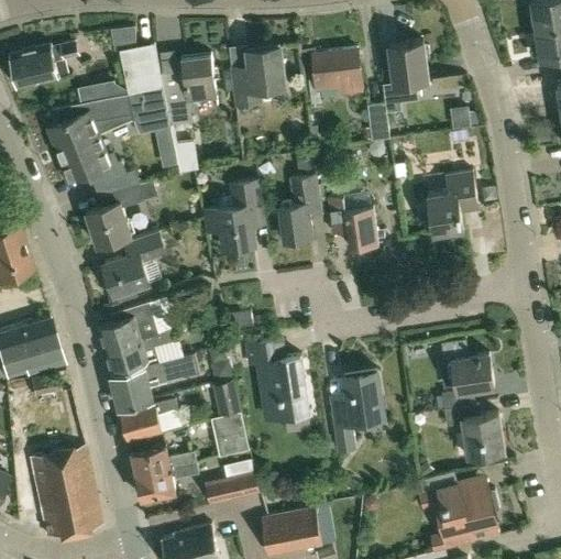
[(560,0),(541,0),(530,2),(535,31),(560,26),(560,0)]
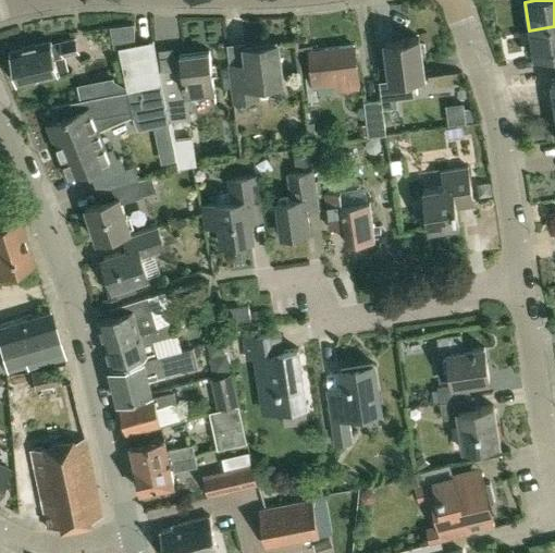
[(151,41),(135,46),(135,25),(110,28),(111,31),(113,51),(118,50),(118,51),(127,94),(161,87),(158,73),(151,41)]
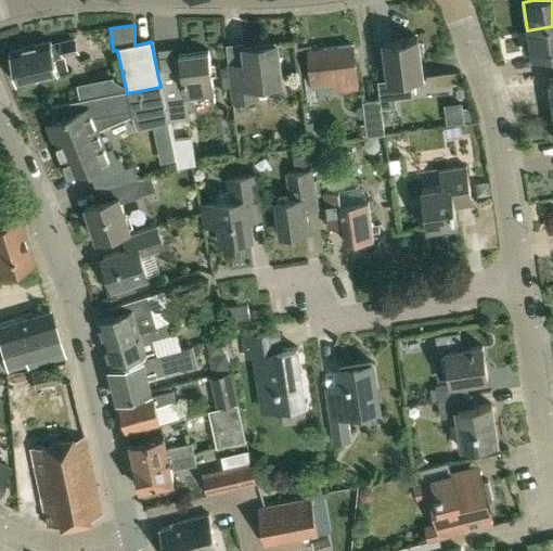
[(552,26),(527,30),(532,62),(552,59),(552,60),(552,26)]
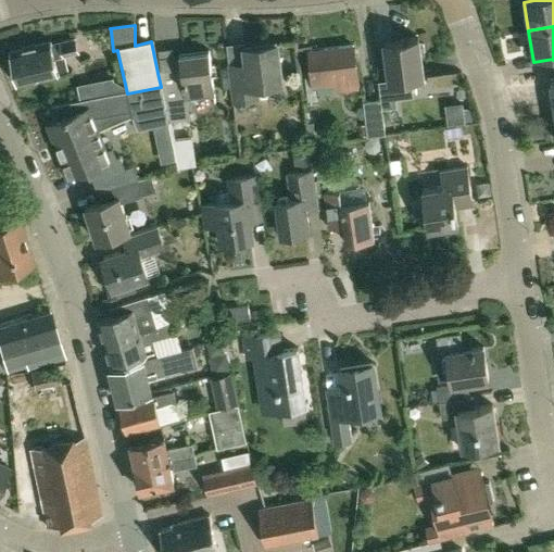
[(422,78),(419,59),(423,55),(422,47),(417,45),(417,40),(383,44),(388,83),(389,82),(391,99),(405,98),(403,80),(422,78)]
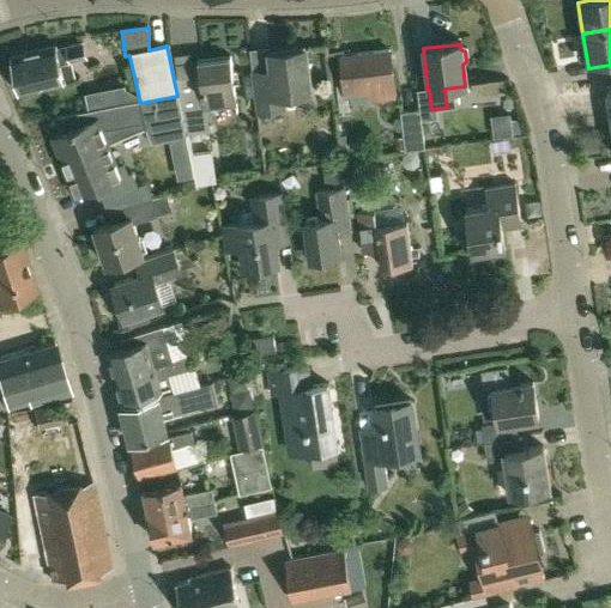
[(13,92),(18,92),(18,95),(61,84),(56,67),(84,60),(80,46),(54,53),(53,49),(10,60),(14,79),(11,81),(13,92)]
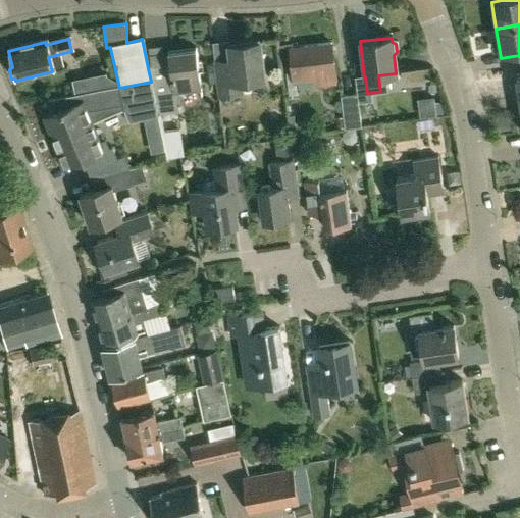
[(87,42),(89,53),(105,51),(103,40),(87,42)]
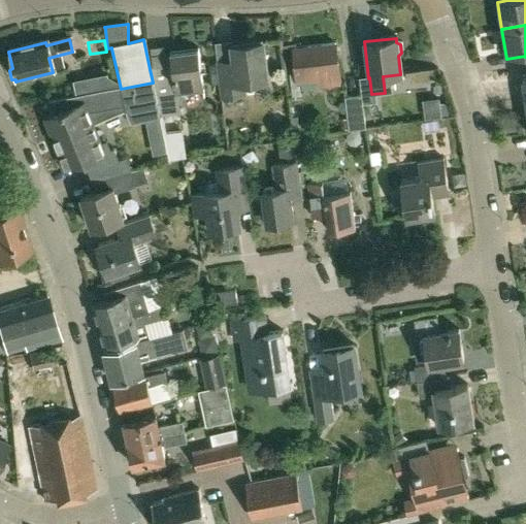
[(245,97),(244,86),(266,83),(261,44),(231,48),(233,64),(215,66),(220,100),(245,97)]
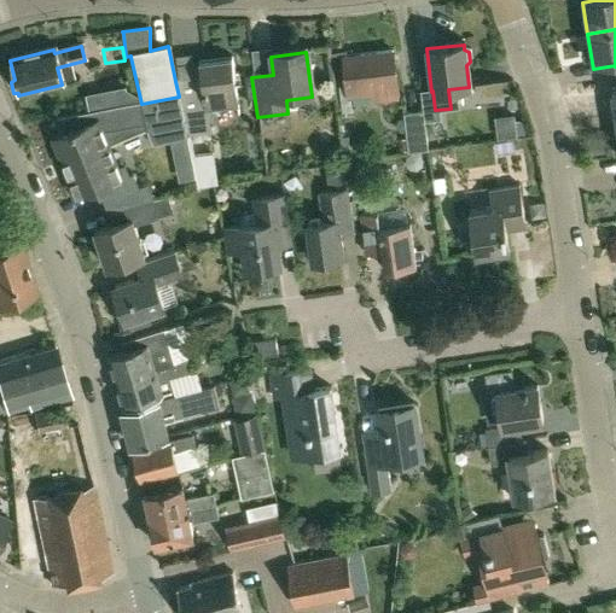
[(397,101),(391,54),(343,60),(347,97),(370,94),(371,105),(397,101)]
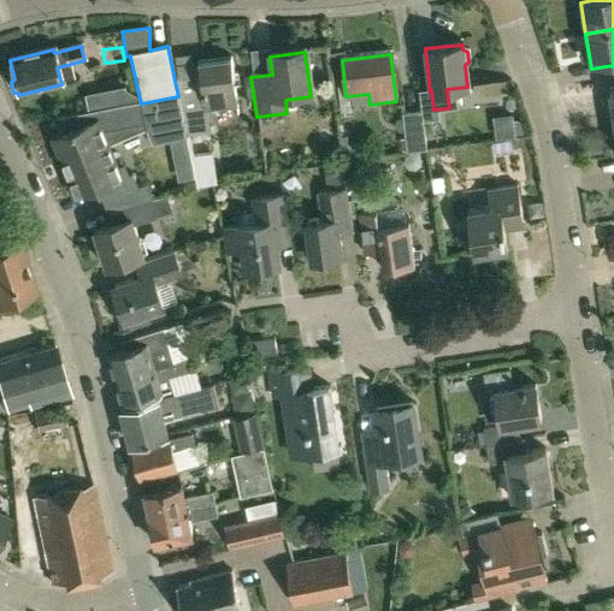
[(199,78),(175,81),(178,96),(183,120),(186,136),(187,138),(208,136),(206,112),(235,108),(229,60),(196,64),(199,78)]
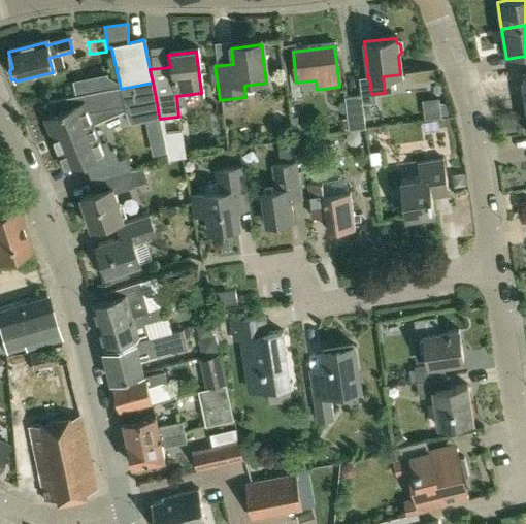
[(57,157),(62,170),(70,167),(72,171),(83,167),(90,184),(93,183),(129,172),(124,160),(117,163),(111,152),(108,153),(105,144),(99,146),(91,127),(125,112),(130,126),(160,120),(160,119),(159,117),(157,103),(153,83),(121,89),(44,103),(51,118),(44,120),(45,125),(44,128),(47,136),(52,137),(59,156),(57,157)]
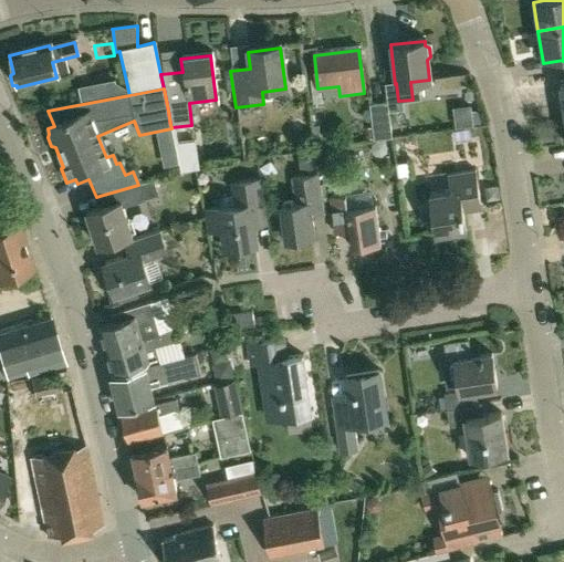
[(373,143),(390,141),(386,105),(367,107),(373,143)]
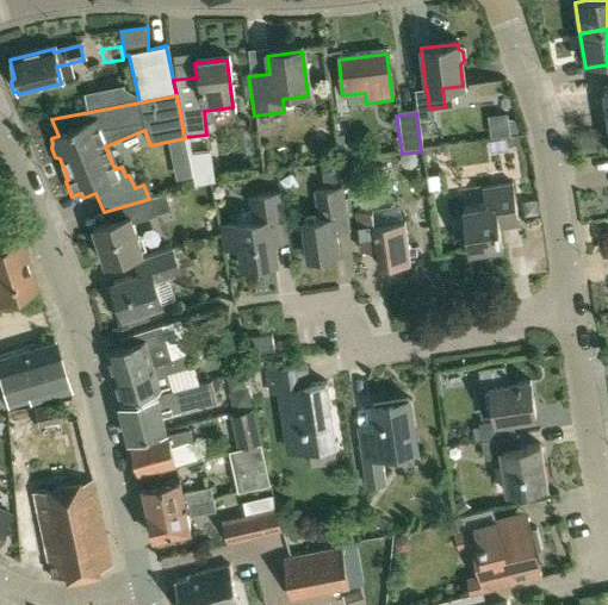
[(213,185),(209,154),(186,156),(193,188),(213,185)]
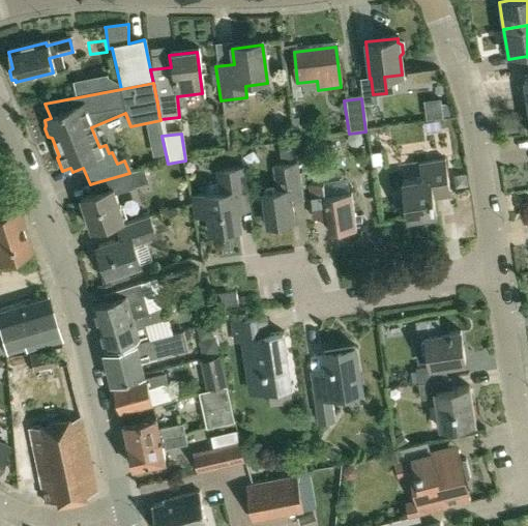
[(448,191),(444,161),(418,165),(420,179),(402,182),(408,222),(436,216),(433,193),(448,191)]
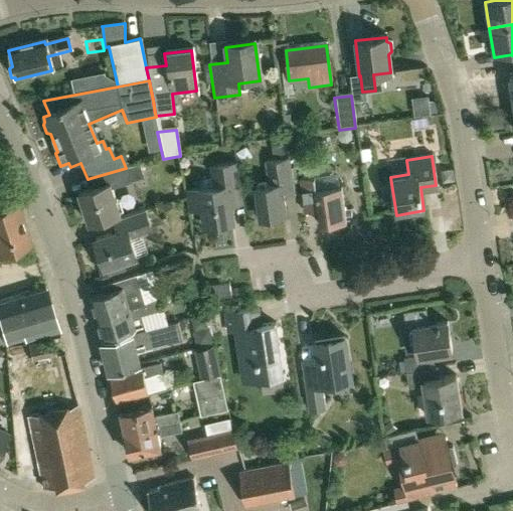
[(288,161),(263,164),(265,185),(253,186),(258,218),(285,214),(282,196),(292,195),(288,161)]
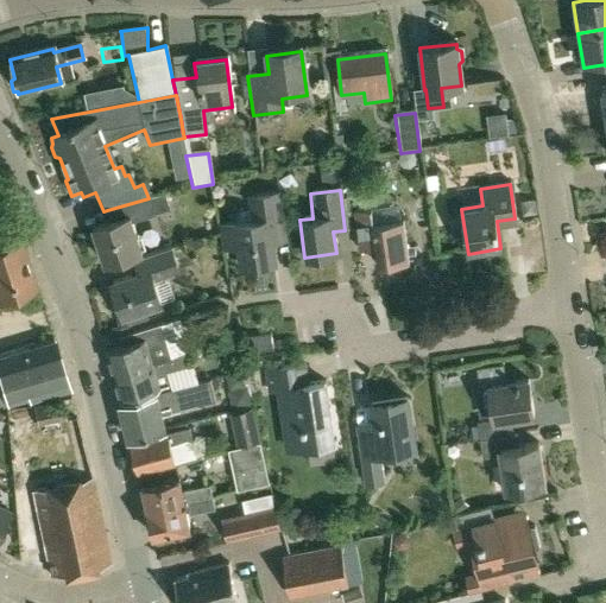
[(221,253),(238,251),(240,267),(273,262),(269,228),(283,226),(278,195),(250,198),(253,221),(234,223),(234,224),(216,227),(221,253)]
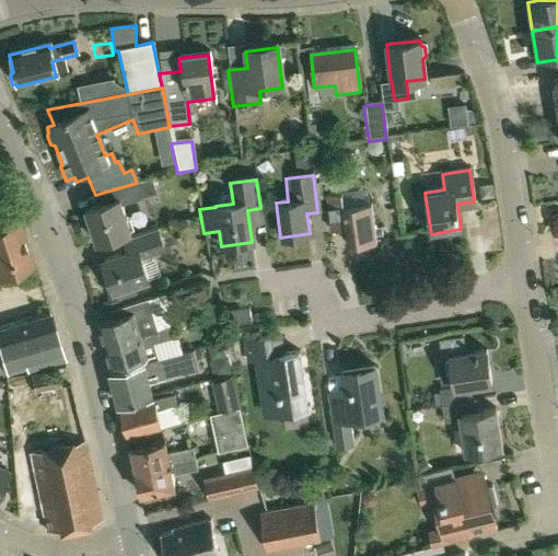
[(144,182),(137,183),(95,195),(96,197),(95,197),(99,206),(84,211),(96,244),(129,232),(120,206),(142,198),(154,195),(150,181),(144,182)]
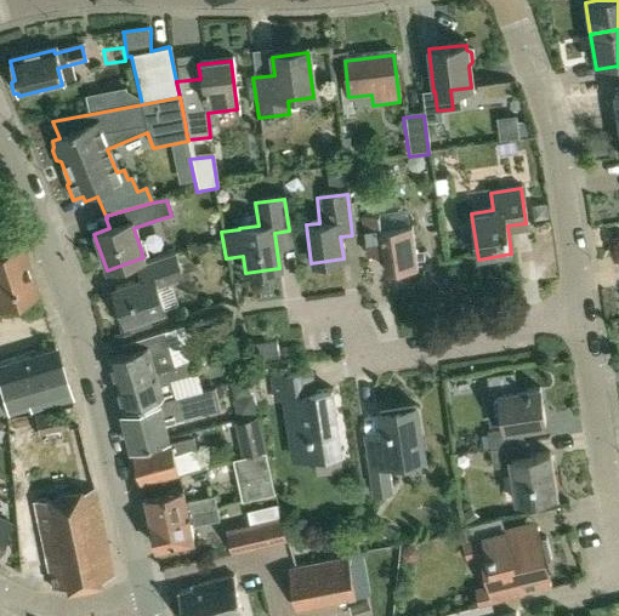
[(386,272),(416,267),(410,224),(380,228),(378,211),(361,215),(367,255),(382,252),(386,272)]
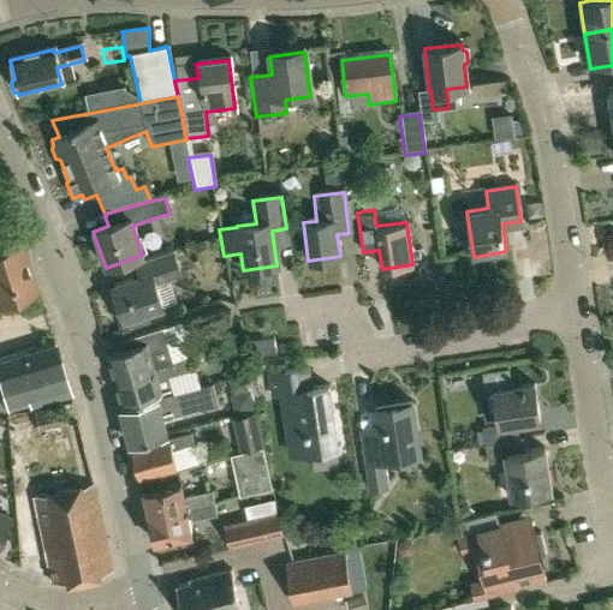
[(0,303),(34,293),(19,244),(0,249),(0,303)]
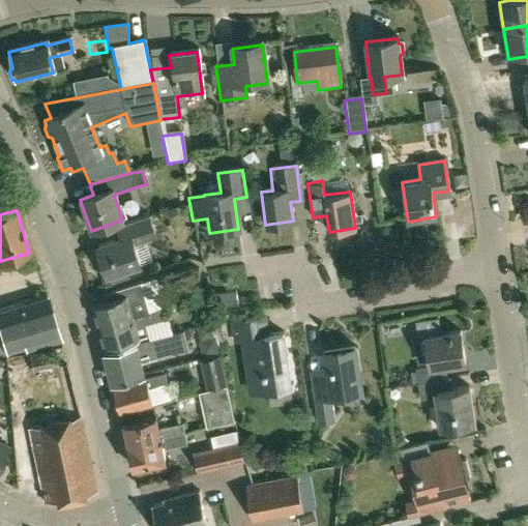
[(125,270),(140,266),(133,242),(154,235),(148,217),(117,228),(120,240),(97,247),(101,261),(97,264),(101,274),(106,275),(107,276),(110,275),(112,285),(128,280),(125,270)]
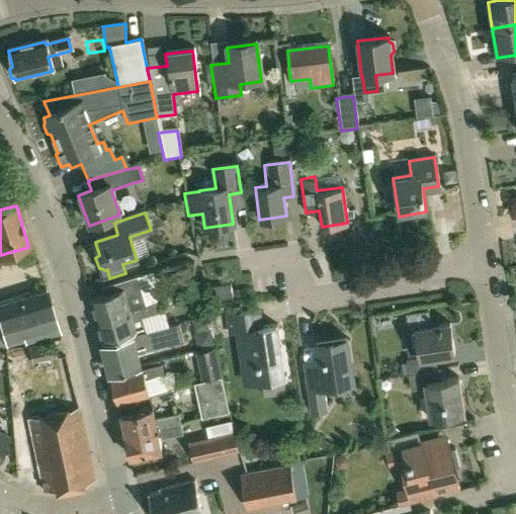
[(122,292),(90,302),(96,323),(160,306),(159,302),(145,306),(137,277),(120,282),(122,292)]
